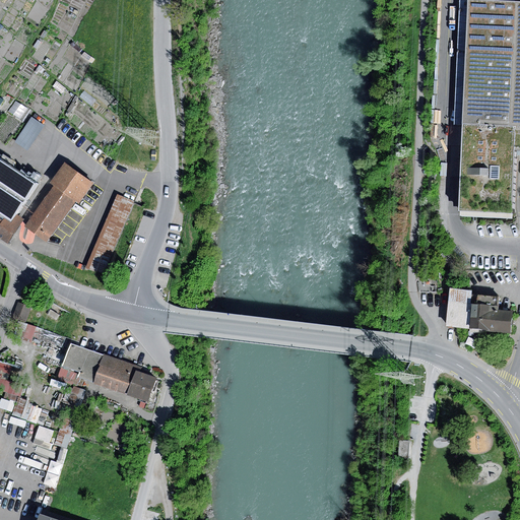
[(519,2),(476,0),(468,0),(460,211),(511,213),(515,150),(519,150),(519,2)]
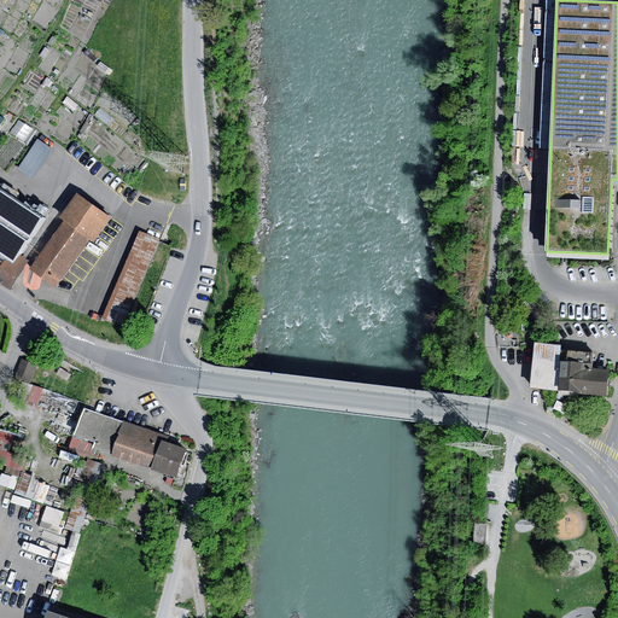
[(53,150),(38,140),(18,169),(33,180),(53,150)]
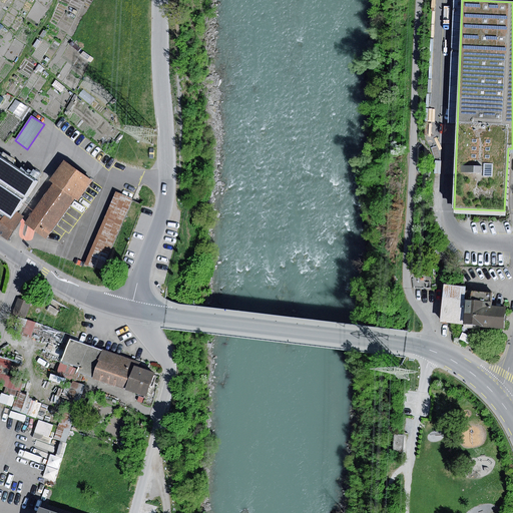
[(0,236),(7,241),(23,216),(16,212),(35,180),(1,158),(2,157),(0,155),(0,236)]
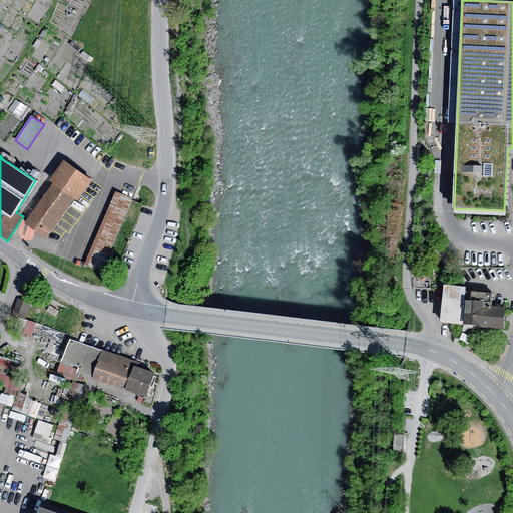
[(49,181),(53,184),(74,199),(78,202),(92,181),(63,160),(49,181)]
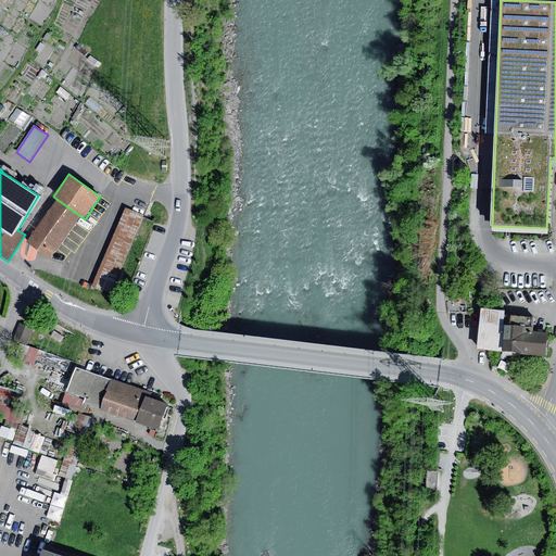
[(58,200),(57,200),(27,243),(51,260),(80,216),(58,200)]
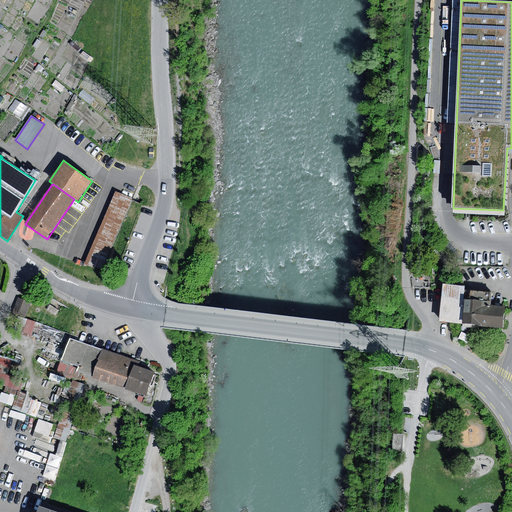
[(132,198),(115,191),(86,264),(102,271),(125,215),(131,200),(132,198)]
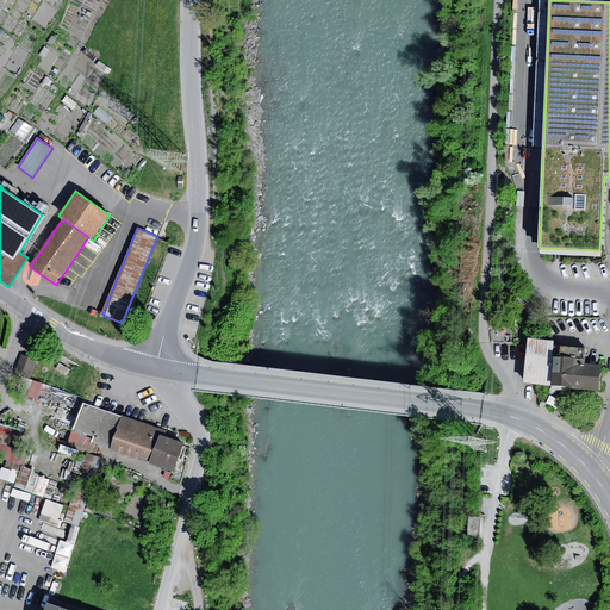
[(169,243),(156,238),(149,256),(162,261),(169,243)]
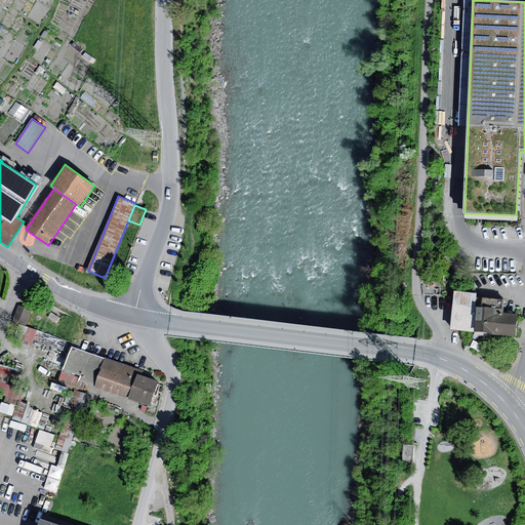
[(476,293),(454,291),(450,330),(516,336),(517,326),(518,315),(502,313),(505,299),(476,296),(476,293)]
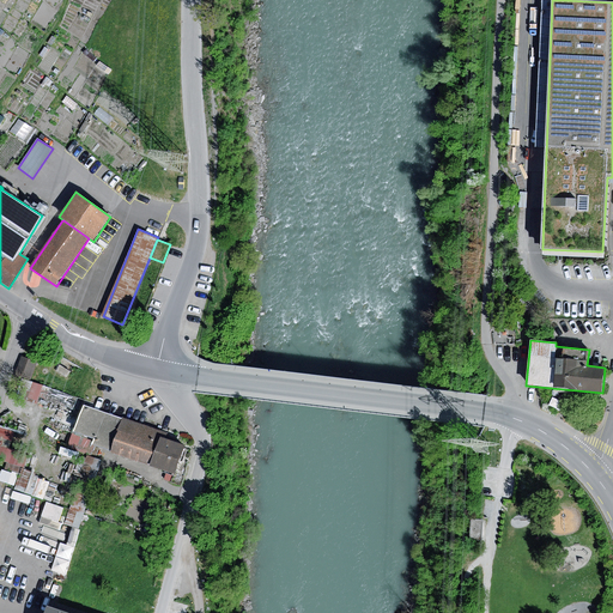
[(22,357),(14,375),(30,381),(36,362),(22,357)]
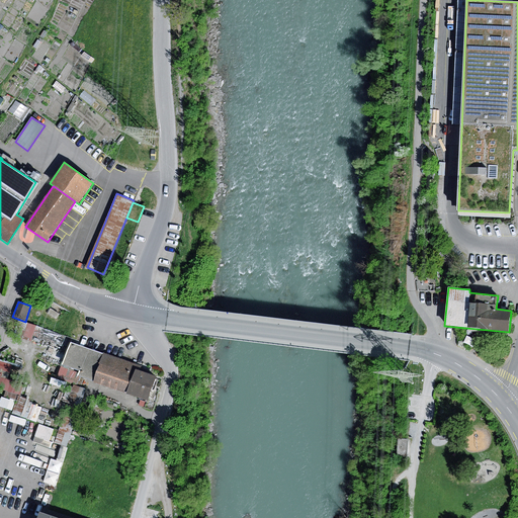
[(51,309),(47,314),(56,320),(59,315),(51,309)]
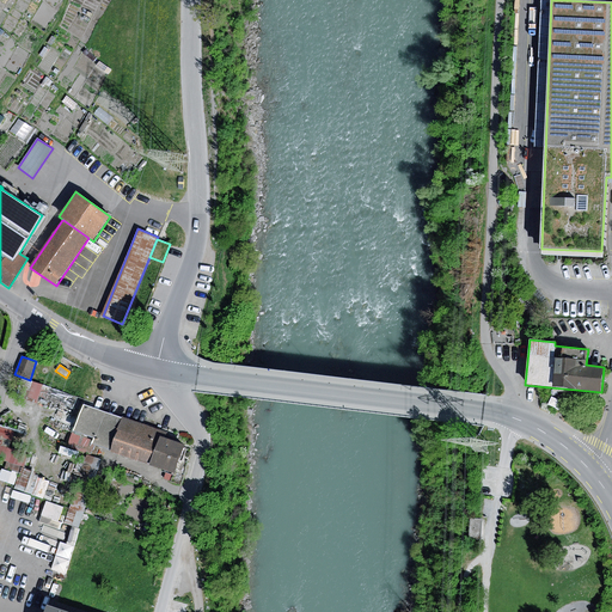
[(43,386),(22,379),(17,395),(38,401),(43,386)]
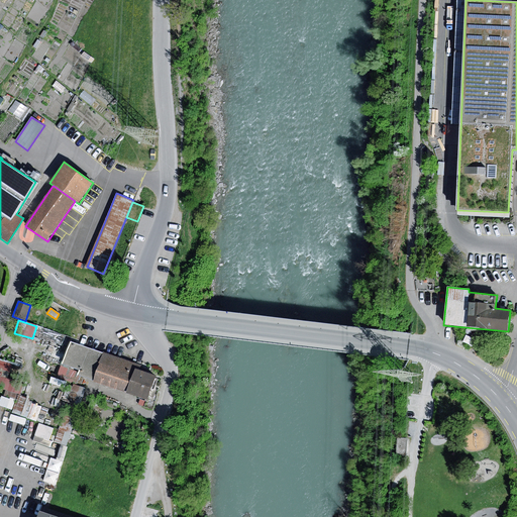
[(103,352),(70,341),(62,365),(79,371),(77,375),(94,380),(103,352)]
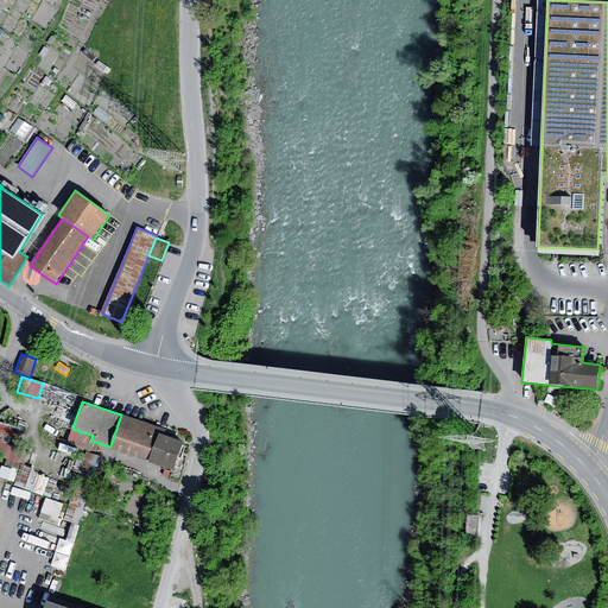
[(159,428),(121,415),(111,447),(109,449),(147,462),(158,432),(159,428)]
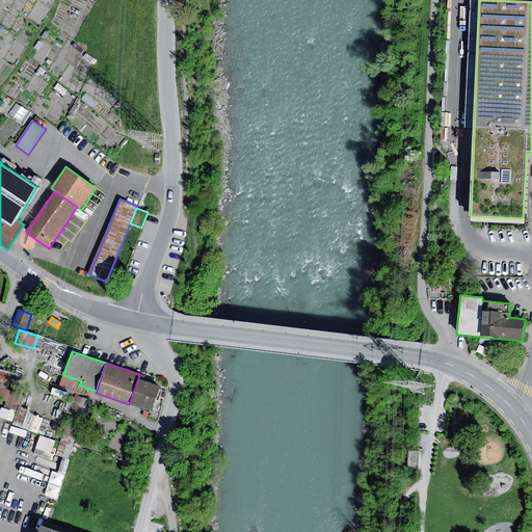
[(12,374),(0,371),(0,399),(21,407),(25,395),(7,389),(12,374)]
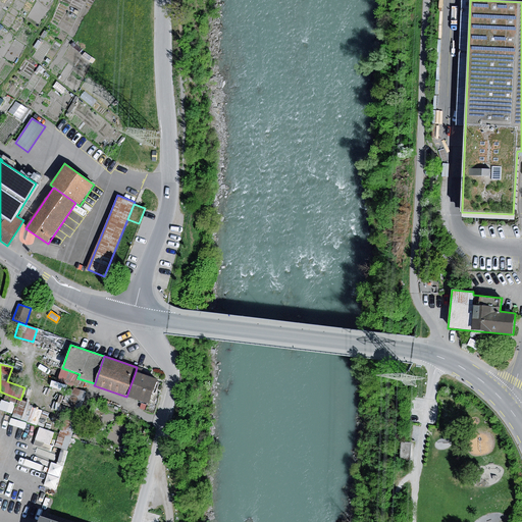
[(80,374),(62,368),(58,380),(74,386),(77,378),(80,374)]
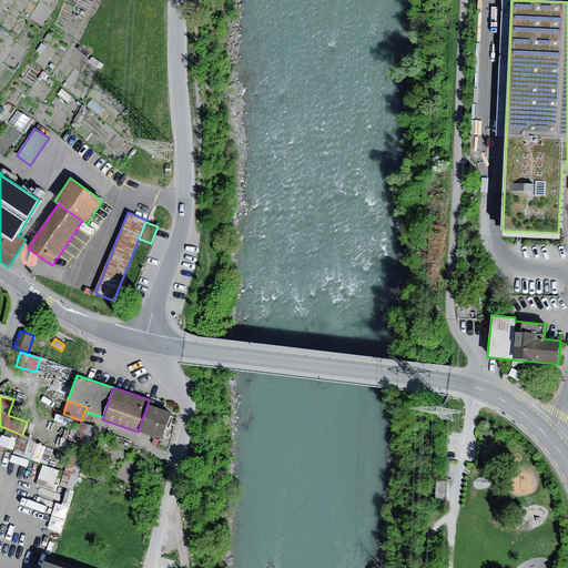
[(171,412),(148,404),(138,432),(162,439),(171,412)]
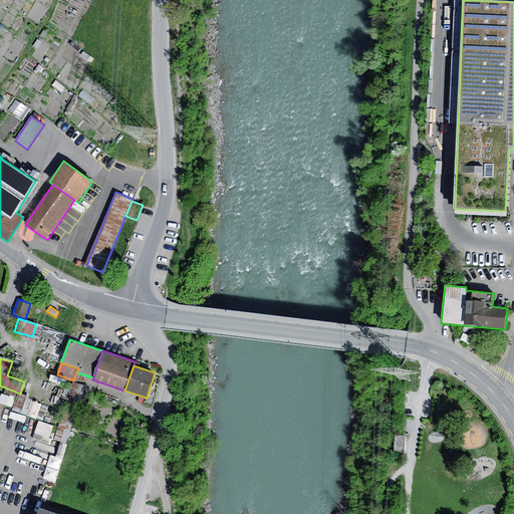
[(85,386),(75,382),(55,439),(66,442),(85,386)]
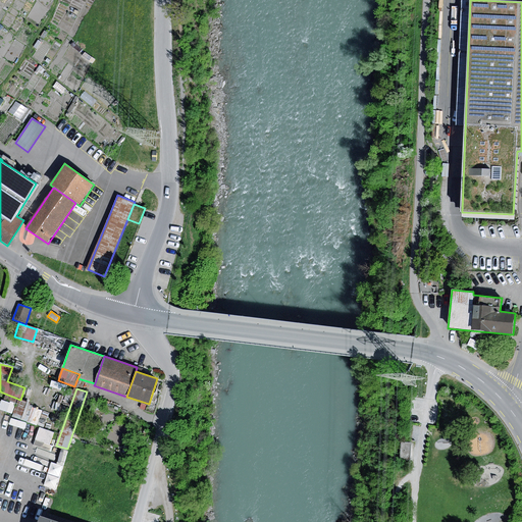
[(42,426),(37,439),(51,445),(56,432),(42,426)]
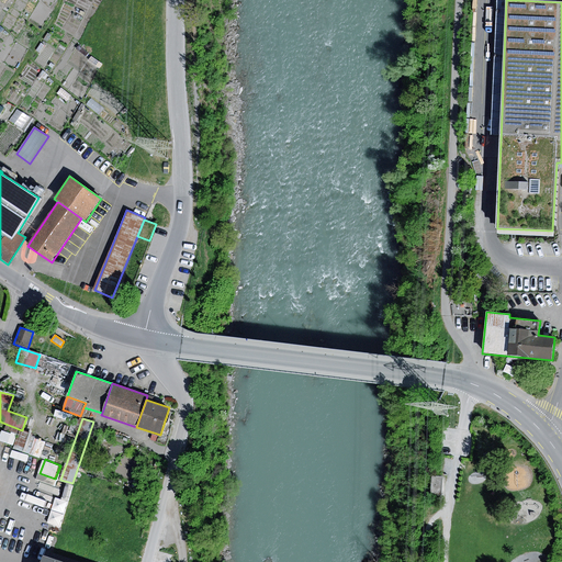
[(445,478),(433,476),(431,496),(444,496),(445,478)]
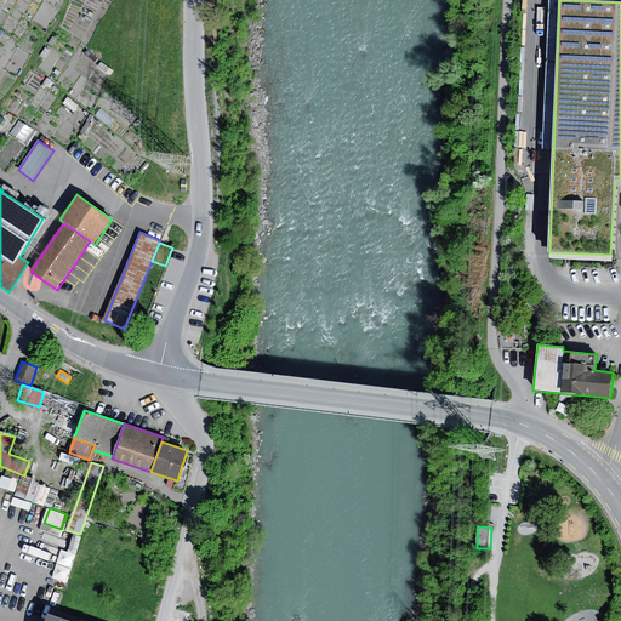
[(55,577),(68,581),(77,553),(63,548),(55,577)]
